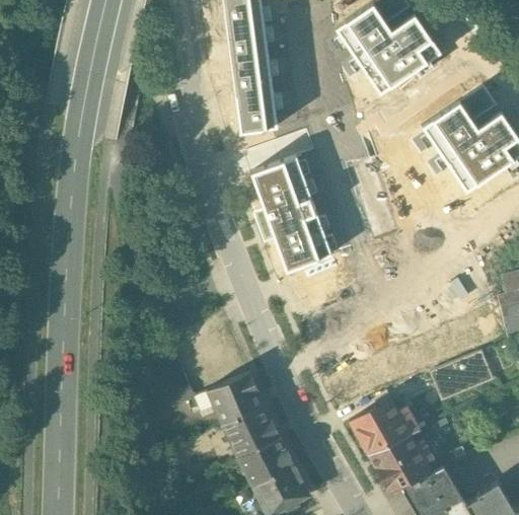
[(222,0),(240,135),(278,130),(261,0),(222,0)]
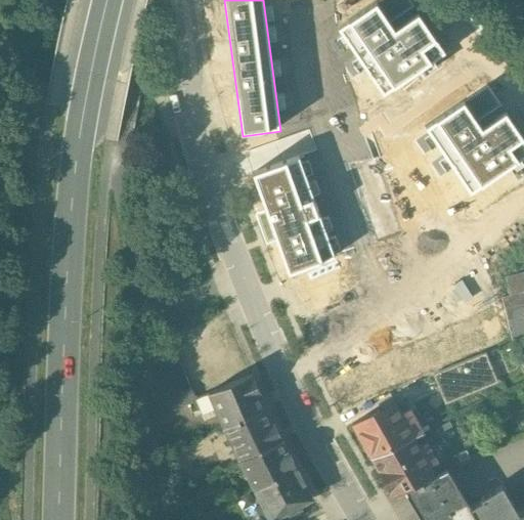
[(377,5),(338,32),(384,97),(445,54),(418,16),(395,32),(377,5)]
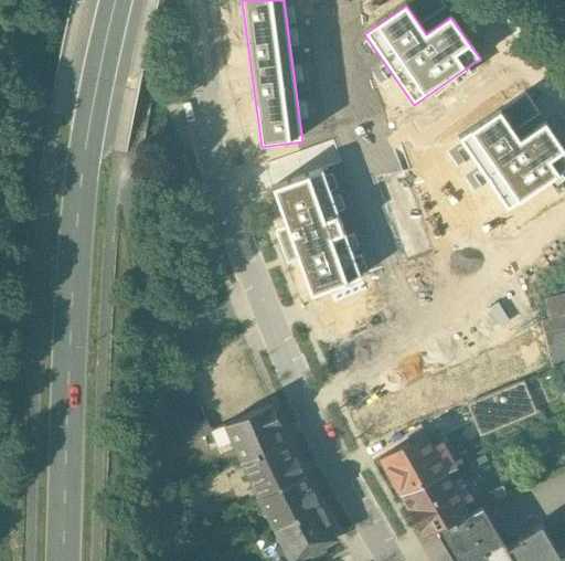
[(501,113),(459,140),(508,212),(564,172),(564,150),(546,124),(521,141),(501,113)]
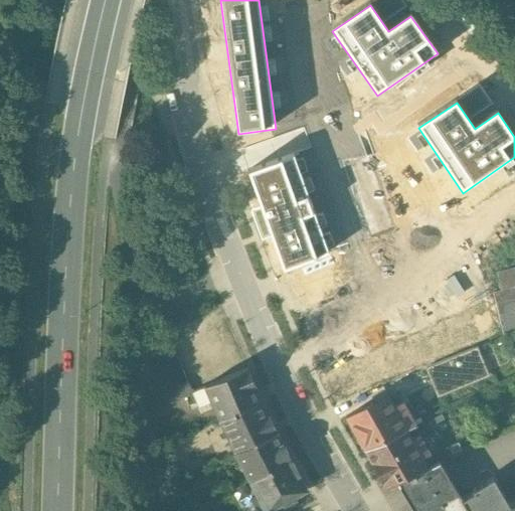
[(294,157),(248,174),(285,272),(330,254),(294,157)]
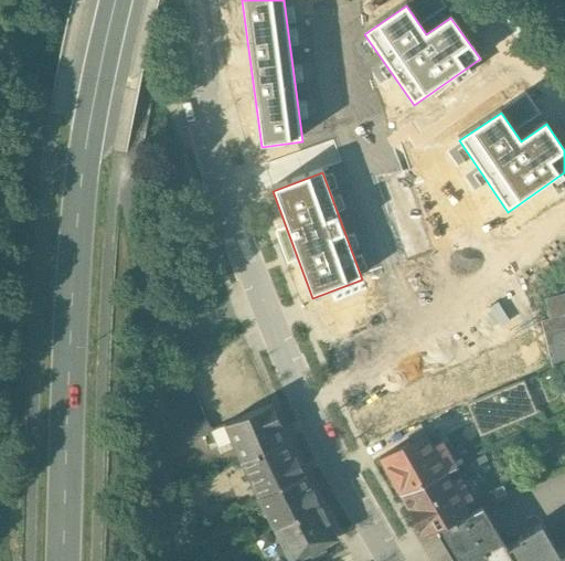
[(564,320),(541,326),(554,374),(564,371),(564,320)]
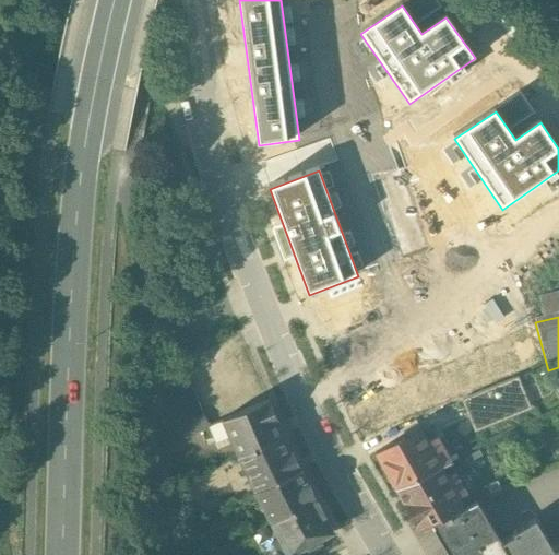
[(339,397),(355,440),(466,396),(452,359),(379,388),(377,382),(339,397)]
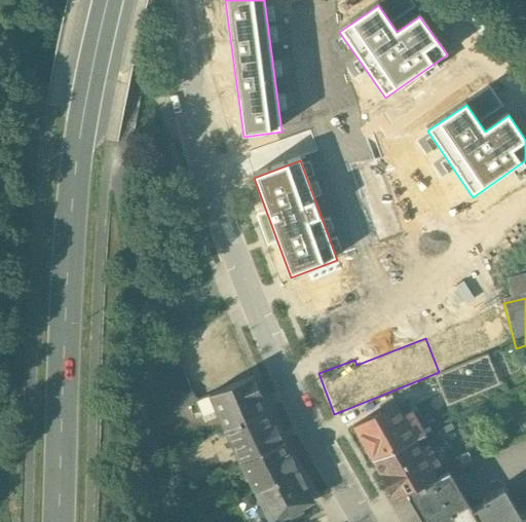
[(525,348),(517,353),(525,372),(525,348)]
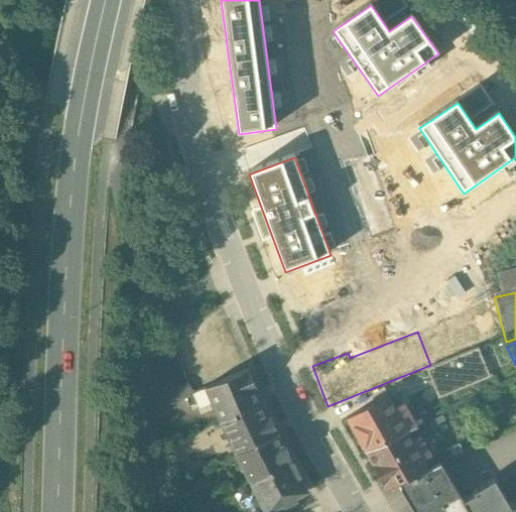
[(429,375),(441,404),(491,384),(479,355),(429,375)]
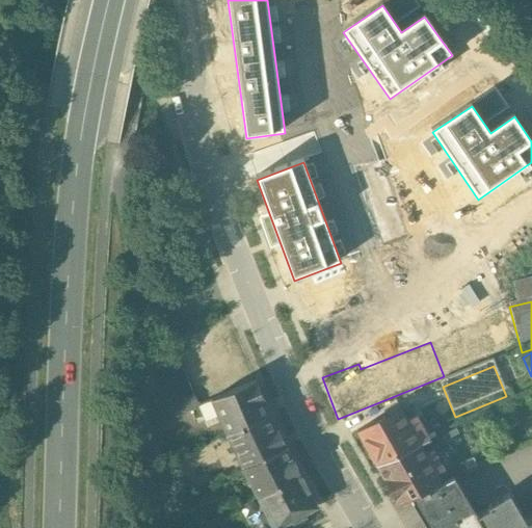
[(257,385),(213,403),(221,423),(228,438),(271,418),(257,385)]
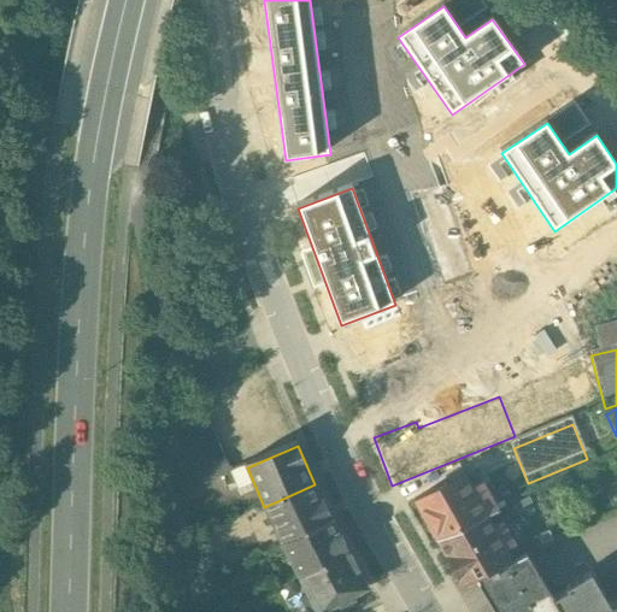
[(446,487),(435,493),(435,492),(416,504),(430,529),(430,533),(432,535),(436,540),(438,542),(487,519),(487,521),(497,515),(482,489),(474,494),(465,480),(447,489),(446,487)]
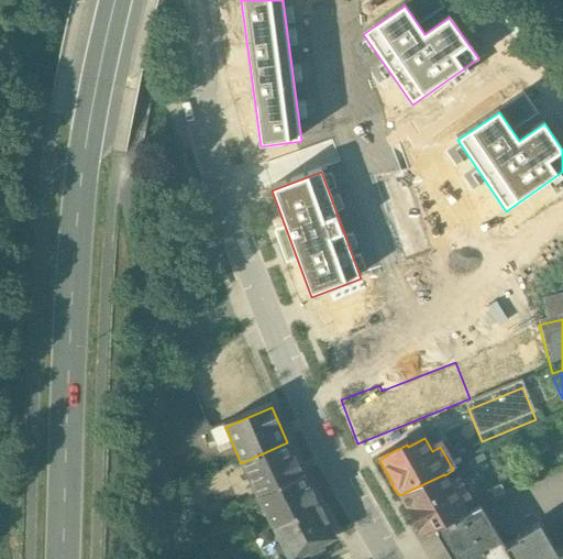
[(287,442),(241,463),(244,469),(257,497),(302,477),(287,442)]
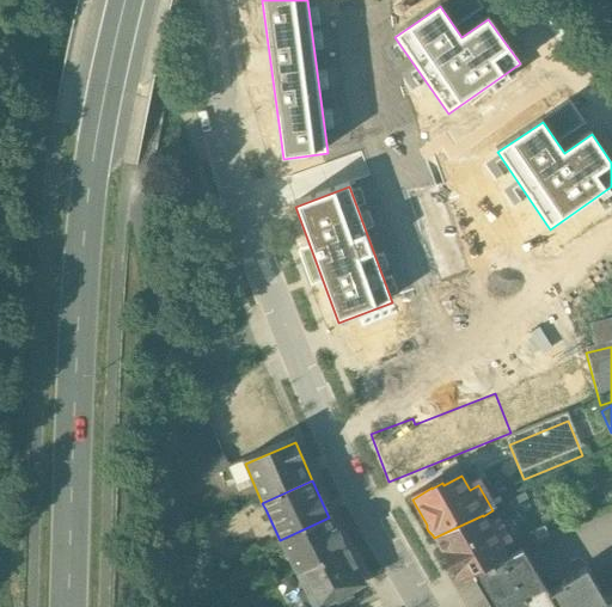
[(255,486),(246,490),(254,507),(262,503),(255,486)]
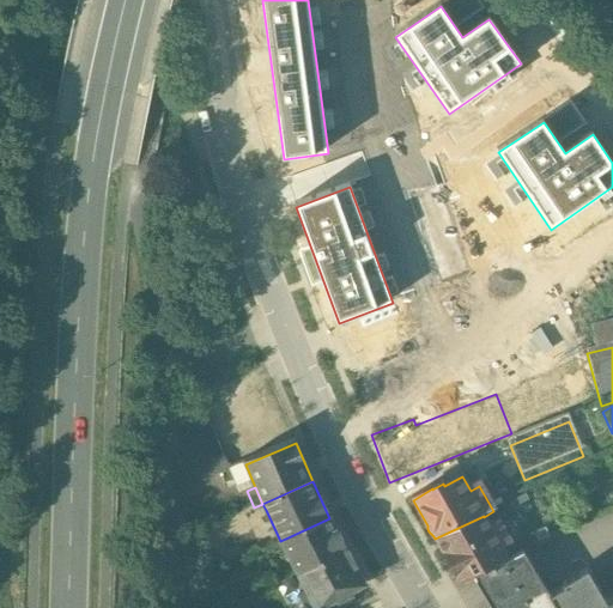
[(262,504),(254,508),(256,515),(266,510),(262,504)]
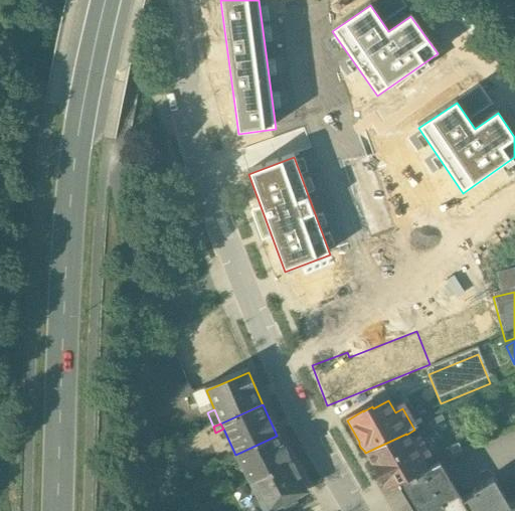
[(406,434),(365,453),(387,490),(397,485),(428,471),(422,461),(430,457),(418,439),(411,443),(406,435),(406,434)]
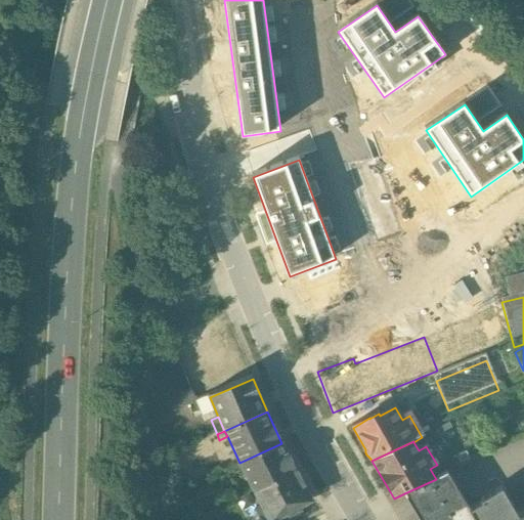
[(281,443),(239,463),(255,492),(296,470),(281,443)]
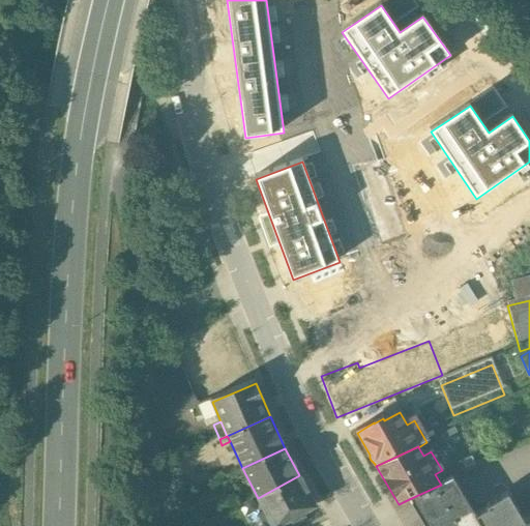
[(299,475),(258,498),(265,512),(259,515),(264,525),(283,525),(292,520),(293,522),(304,517),(303,514),(316,506),(299,475)]
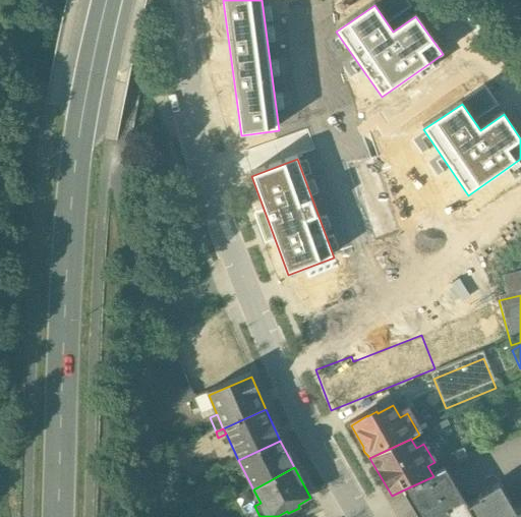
[(500,485),(478,498),(479,500),(467,507),(446,470),(433,476),(402,491),(405,496),(417,516),(520,516),(520,510),(517,513),(500,485)]
